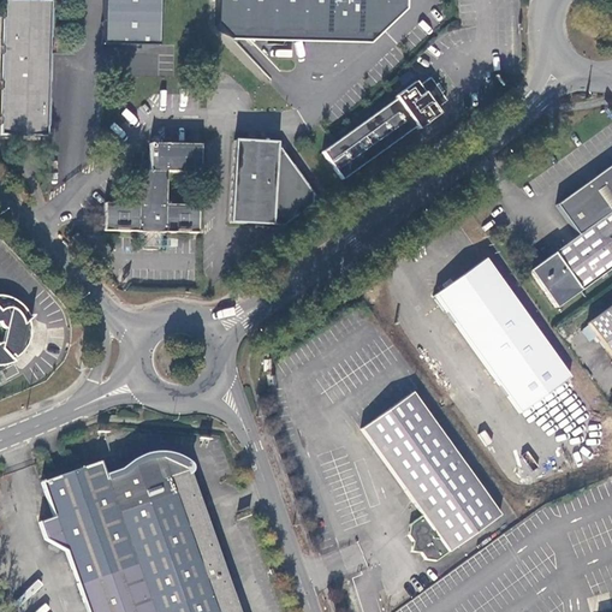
[(6,0),(3,131),(47,132),(49,0),(6,0)]
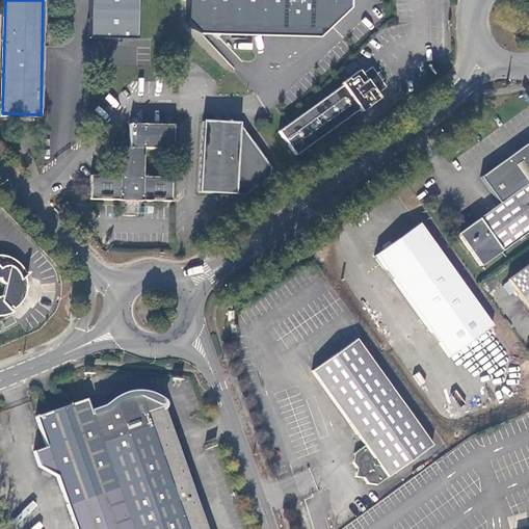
[(90,0),(90,35),(139,36),(139,0),(90,0)]
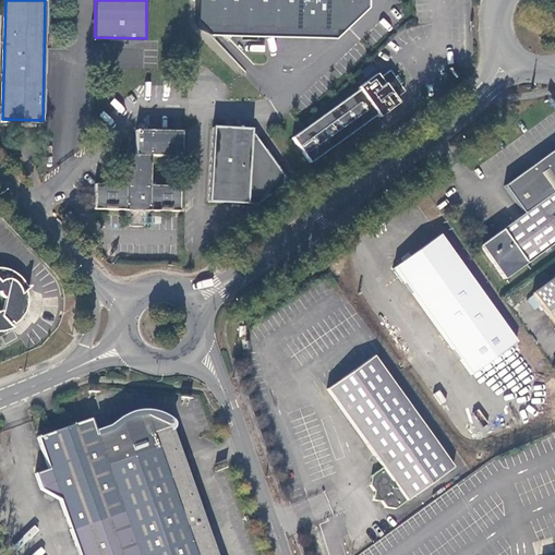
[(197,0),(197,20),(205,27),(208,27),(215,35),(217,33),(336,36),(369,4),(368,0),(197,0)]
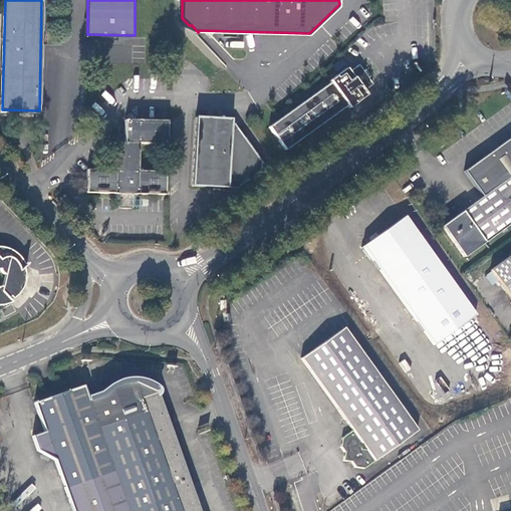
[(332,80),(272,125),(288,148),(348,102),(351,105),(368,93),(365,89),(374,83),(369,76),(372,74),(367,67),(364,69),(359,62),(350,69),(348,66),(331,78),(332,80)]
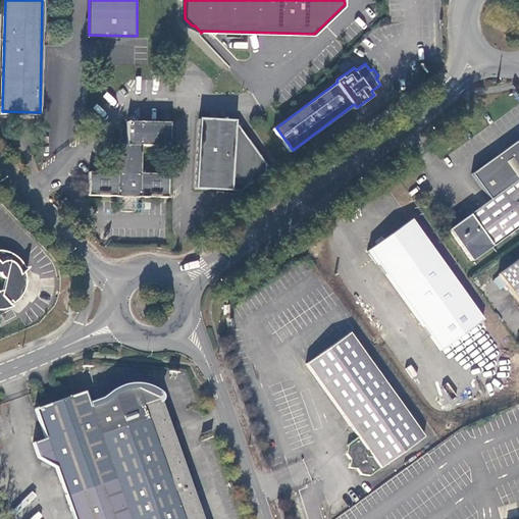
[(201,116),(197,187),(210,187),(243,188),(266,171),(266,166),(266,160),(252,141),(254,139),(252,135),(249,137),(237,119),(201,116)]
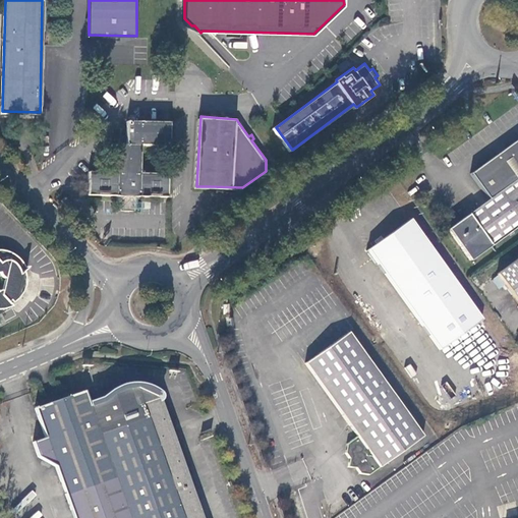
[(91,169),(90,192),(130,193),(166,194),(167,172),(141,171),(142,142),(168,142),(168,120),(129,118),(129,141),(120,141),(119,170),(91,169)]
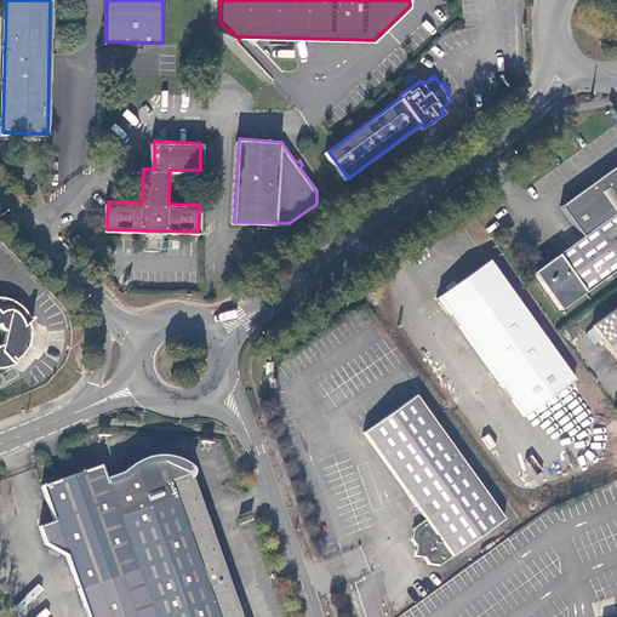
[(616,165),(563,205),(584,236),(560,253),(561,255),(536,273),(561,308),(589,289),(589,290),(616,268),(616,165)]
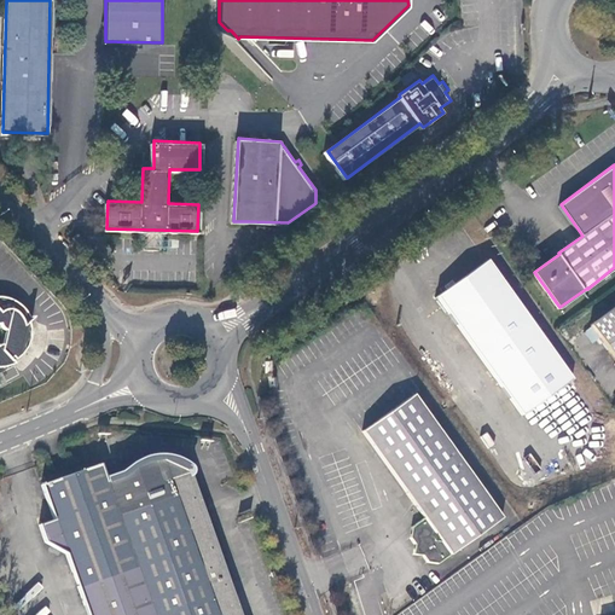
[(85,231),(80,236),(87,243),(93,238),(85,231)]
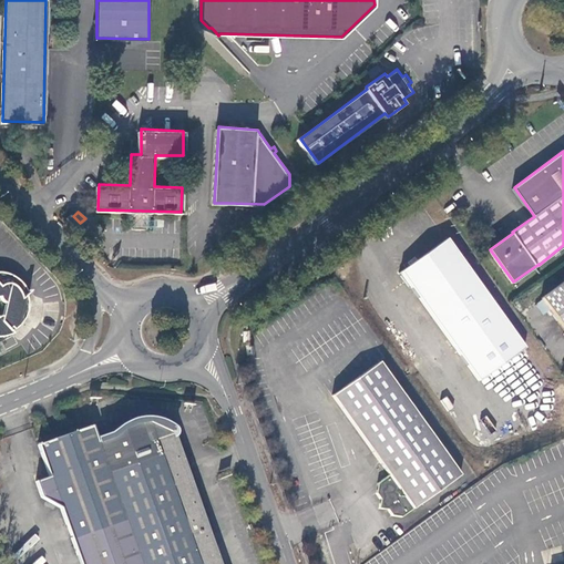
[(527,345),(450,237),(416,262),(403,270),(481,378),(527,345)]
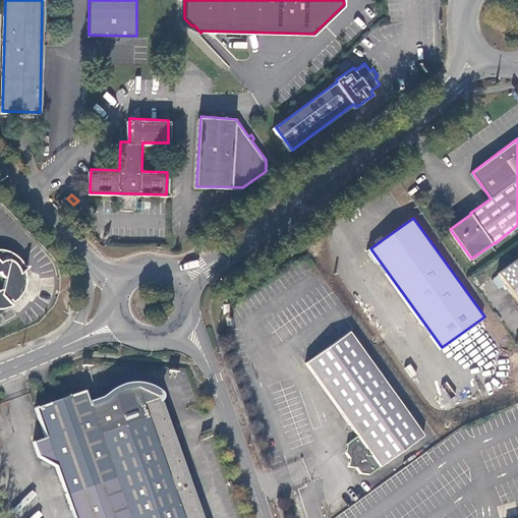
[(15,298),(16,297),(19,300),(21,298),(26,291),(27,288),(31,282),(32,274),(32,272),(31,263),(25,255),(22,253),(18,250),(12,247),(11,247),(2,247),(0,247),(0,305),(4,306),(11,305),(17,302),(15,298)]
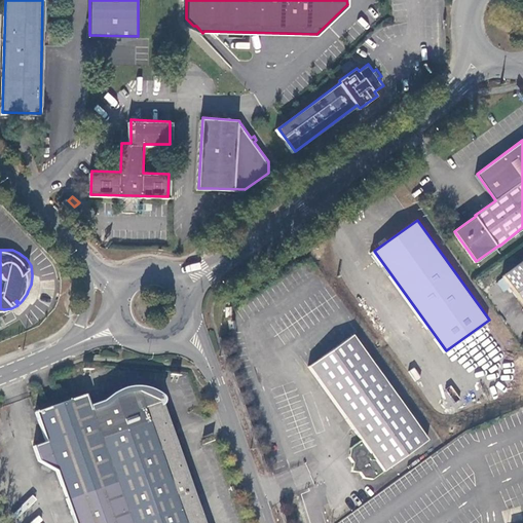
[(522,260),(503,274),(522,300),(522,260)]
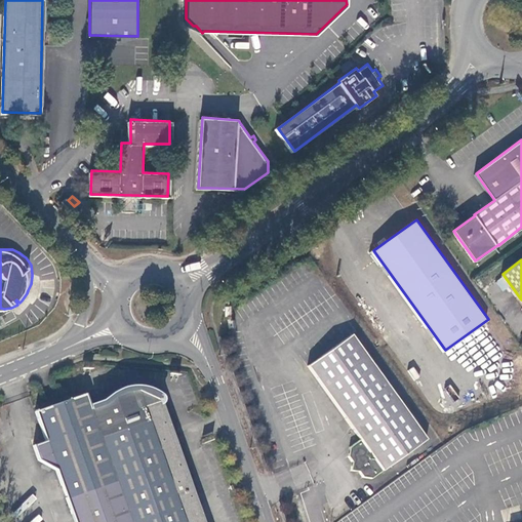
[(373,476),(428,437),(353,332),(308,365),(361,438),(352,445),(351,454),(354,459),(351,462),(354,466),(358,470),(361,468),(366,476),(373,476)]
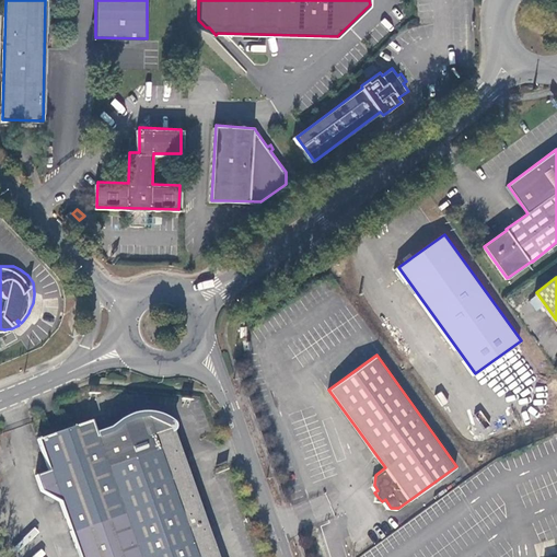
[(97,419),(42,439),(55,475),(42,479),(46,490),(64,502),(83,556),(223,556),(177,425),(154,416),(138,417),(103,432),(97,419)]
